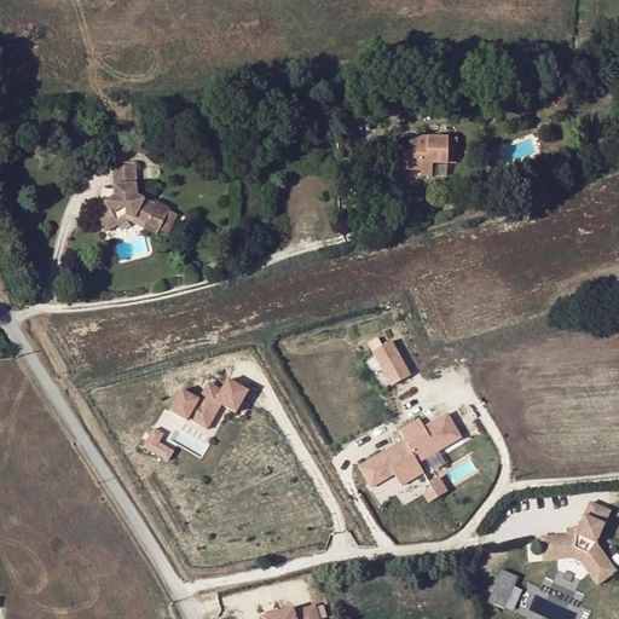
[(556,102),(559,109),(563,108),(563,111),(568,110),(566,99),(556,102)]
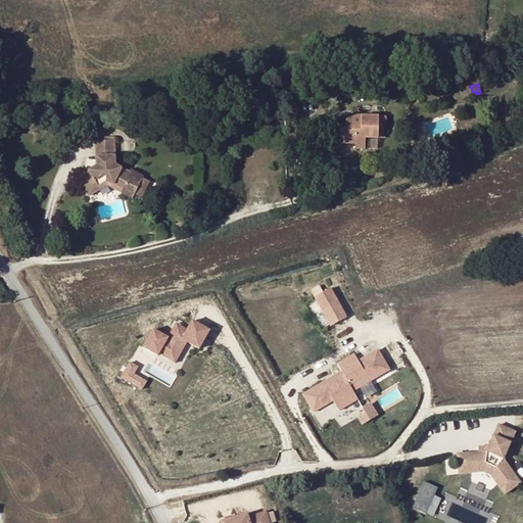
[(384,117),(345,116),(345,128),(351,128),(351,131),(339,131),(339,144),(354,144),(354,149),(364,149),(364,138),(377,138),(377,132),(383,132),(383,126),(384,126),(384,117)]
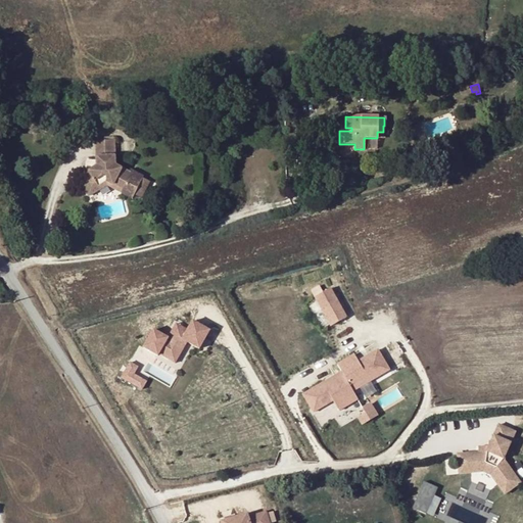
[(129,174),(113,164),(111,139),(93,141),(95,167),(87,172),(87,173),(86,174),(83,177),(81,180),(80,183),(80,185),(80,189),(80,190),(82,190),(86,196),(96,189),(95,186),(104,181),(131,195),(141,177),(131,172),(129,174)]
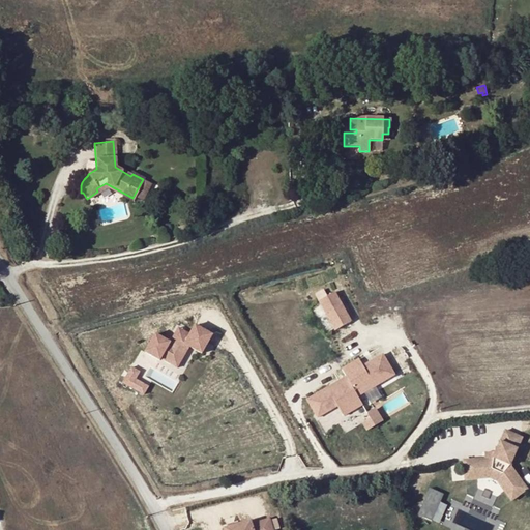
[(143,179),(133,198),(140,203),(150,183),(143,179)]
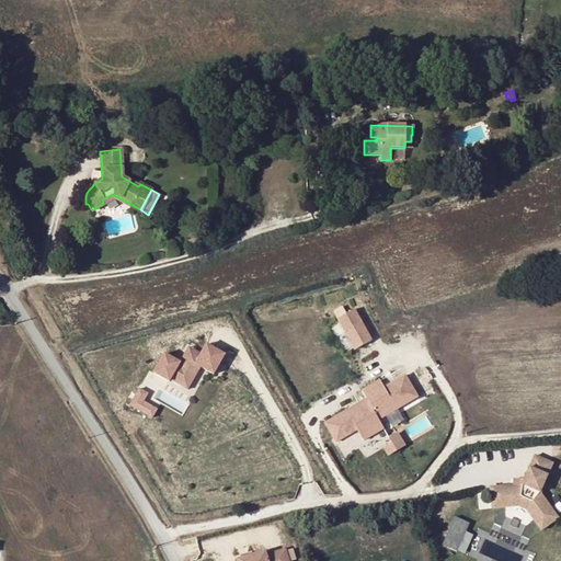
[(112,197),(138,213),(140,209),(112,194),(102,199),(103,203),(112,197)]
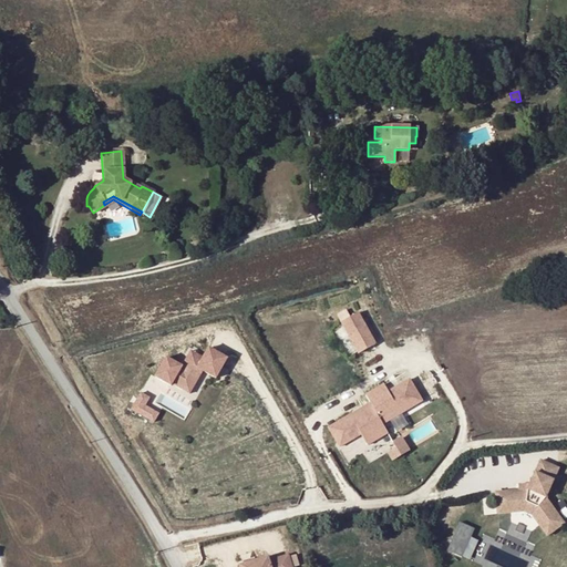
[(189,243),(192,251),(200,249),(197,240),(189,243)]
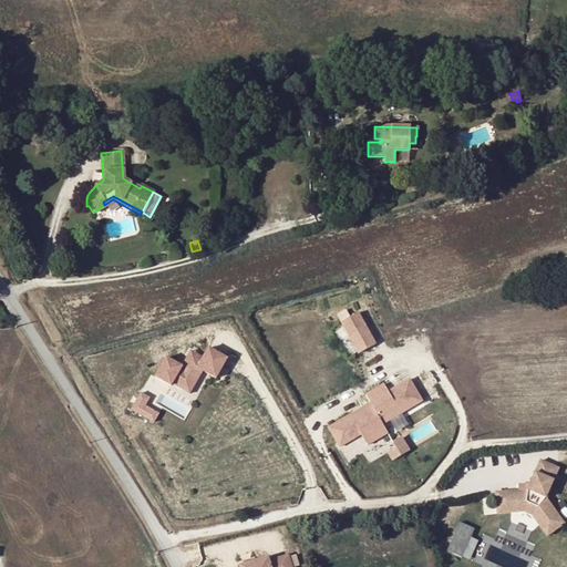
[(357,353),(377,343),(360,310),(340,320),(357,353)]
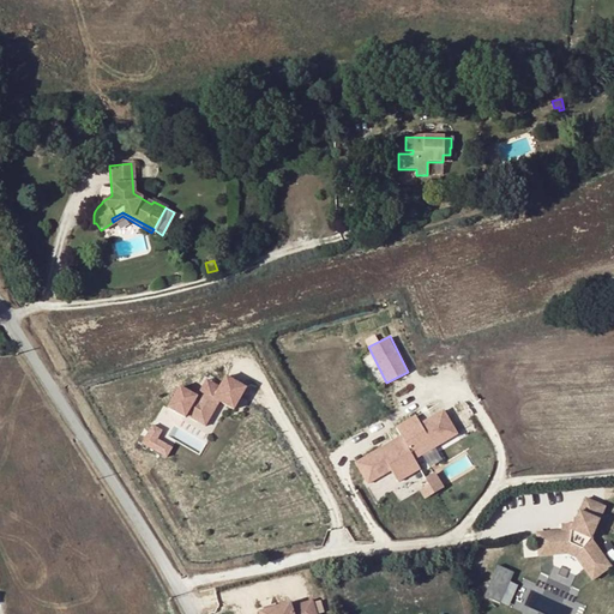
[(218,403),(234,411),(246,386),(223,374),(218,384),(206,378),(197,395),(178,385),(166,408),(206,428),(218,403)]
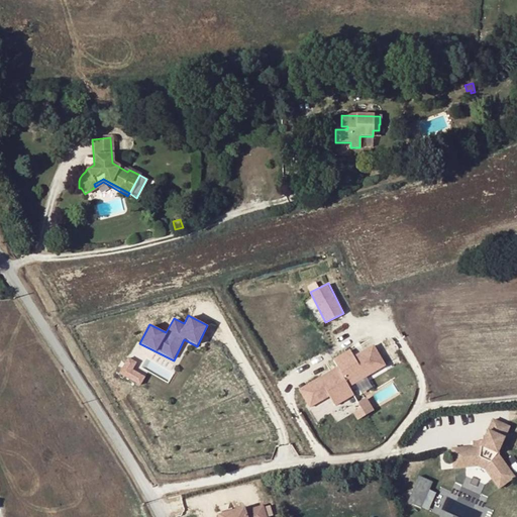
[(332,358),(337,367),(298,388),(309,408),(330,397),(335,406),(354,395),(349,386),(387,366),(375,343),(353,354),(350,348),(332,358)]
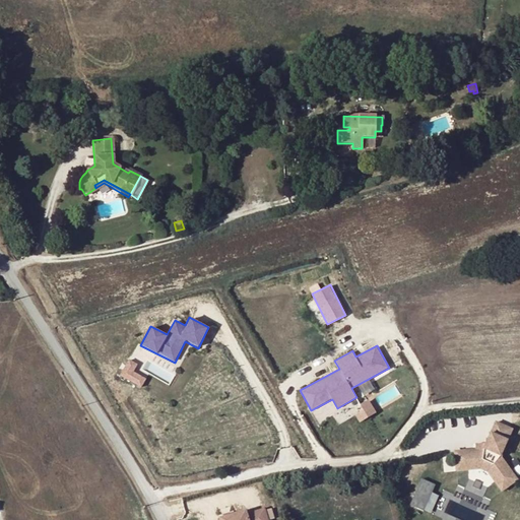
[(128,358),(119,376),(142,387),(146,378),(134,371),(138,363),(128,358)]
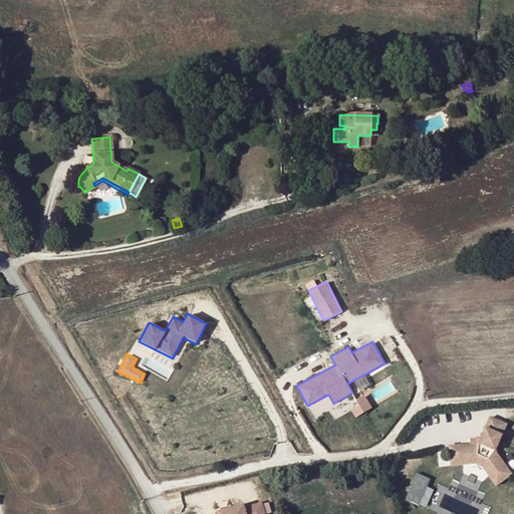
[(471,446),(450,447),(451,460),(477,458),(478,457),(486,460),(485,462),(500,484),(511,476),(495,453),(507,426),(491,419),(481,440),(479,445),(471,446)]
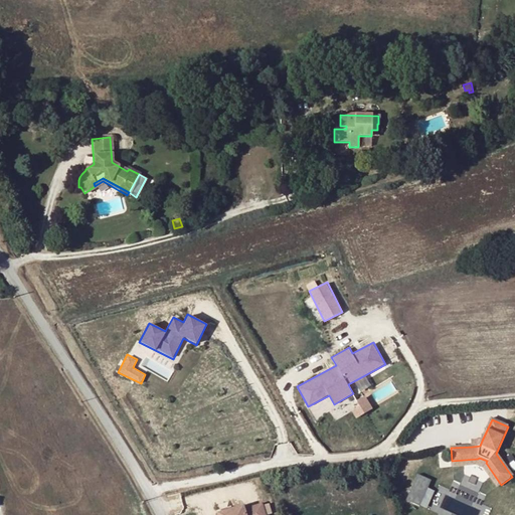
[(452,461),(452,467),(478,465),(481,466),(496,488),(501,485),(486,463),(487,461),(479,458),(478,459),(452,461)]
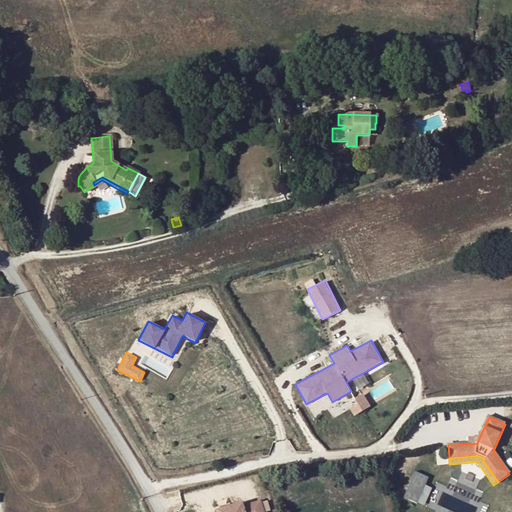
[(406,496),(420,502),(430,477),(415,471),(406,496)]
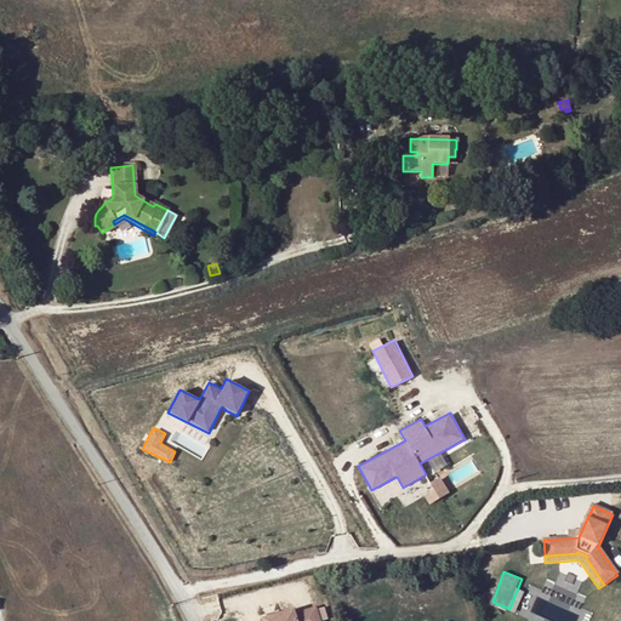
[(590,620),(593,609),(536,597),(530,620),(590,620)]
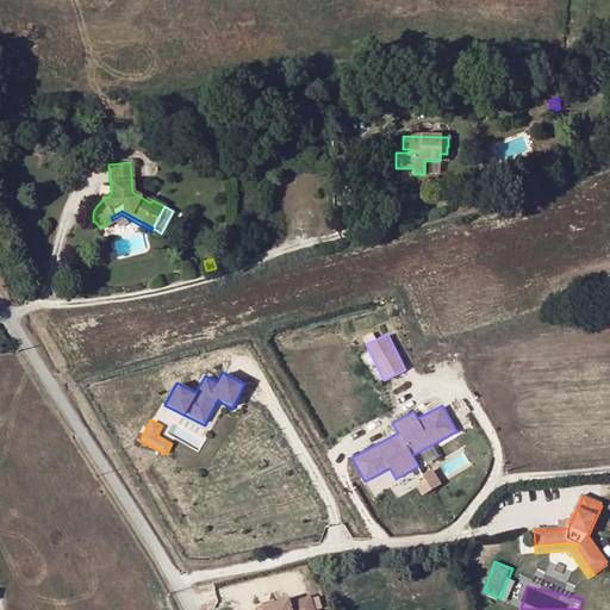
[(316,609),(311,592),(249,609),(316,609)]
